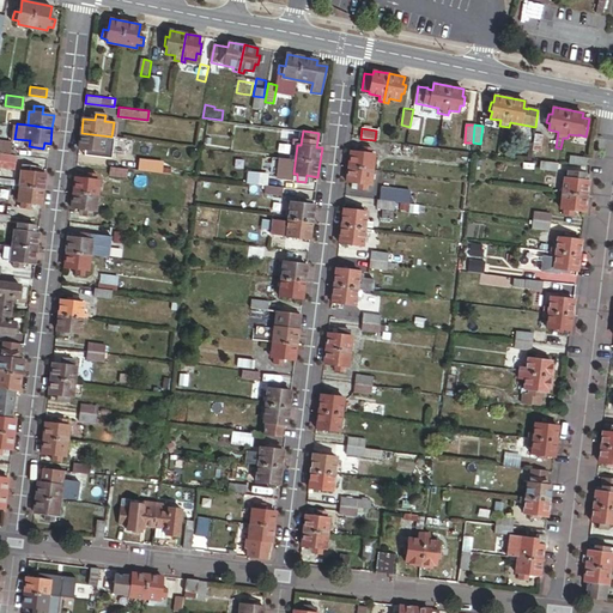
[(110,158),(113,137),(111,137),(82,133),(79,149),(84,149),(90,150),(90,156),(110,158)]
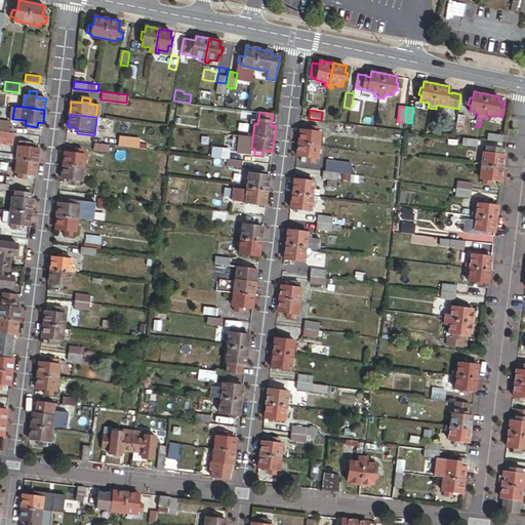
[(463,129),(465,116),(458,115),(456,128),(463,129)]
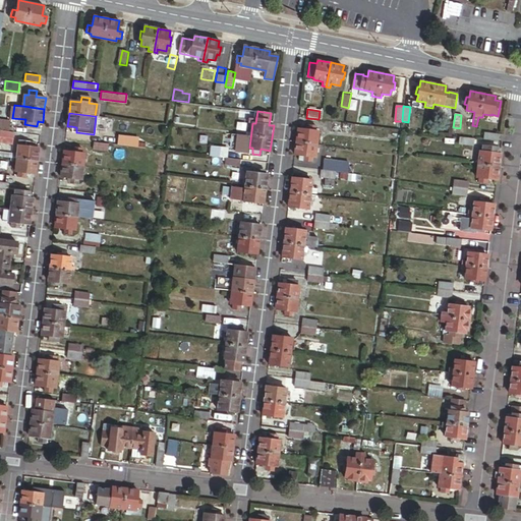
[(0,128),(9,129),(10,121),(0,119),(0,128)]
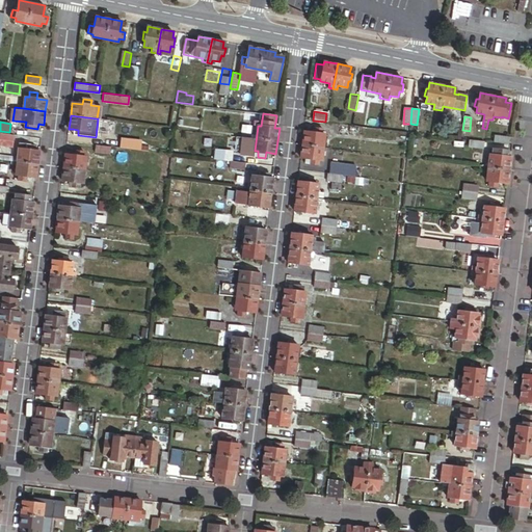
[(355,134),(356,126),(339,125),(339,132),(355,134)]
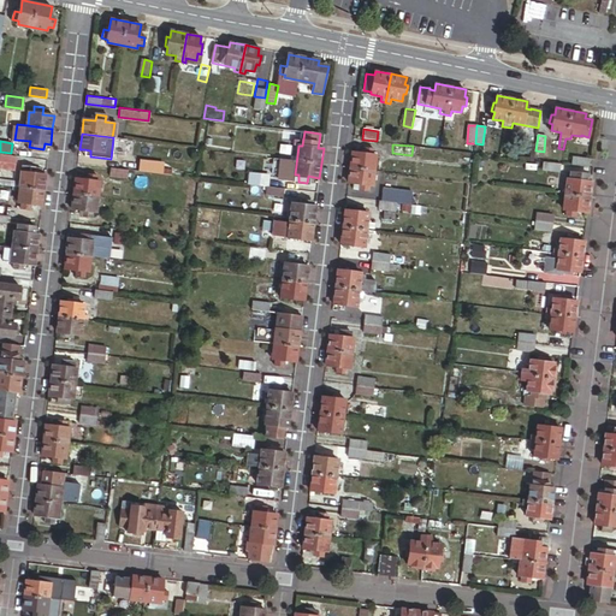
[(374,171),(377,154),(373,154),(374,149),(365,148),(363,153),(353,152),(350,167),(374,171)]
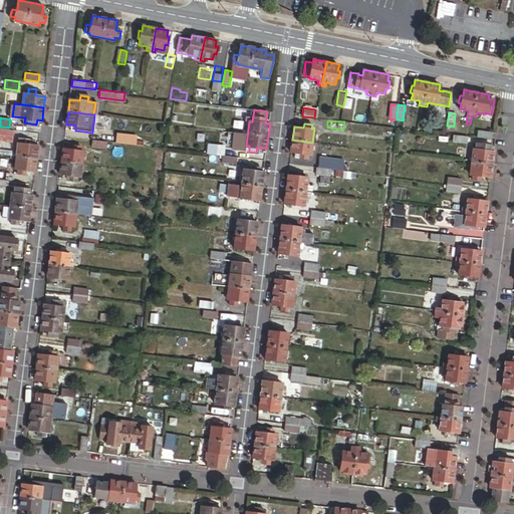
[(0,140),(13,142),(14,131),(0,129),(0,140)]
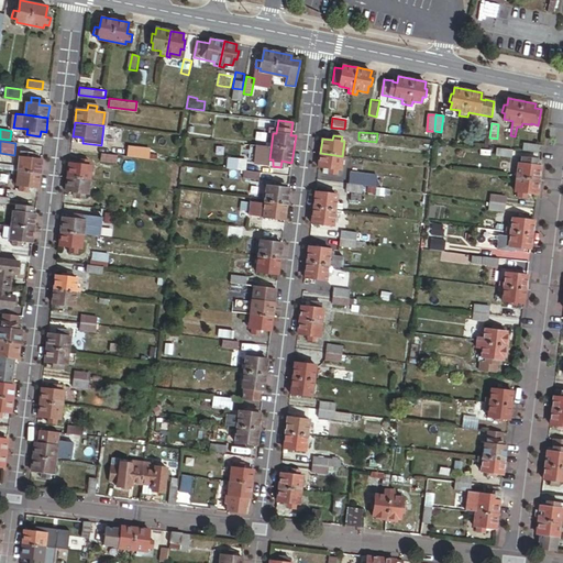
[(122,142),(110,141),(109,146),(107,145),(106,153),(121,154),(122,142)]
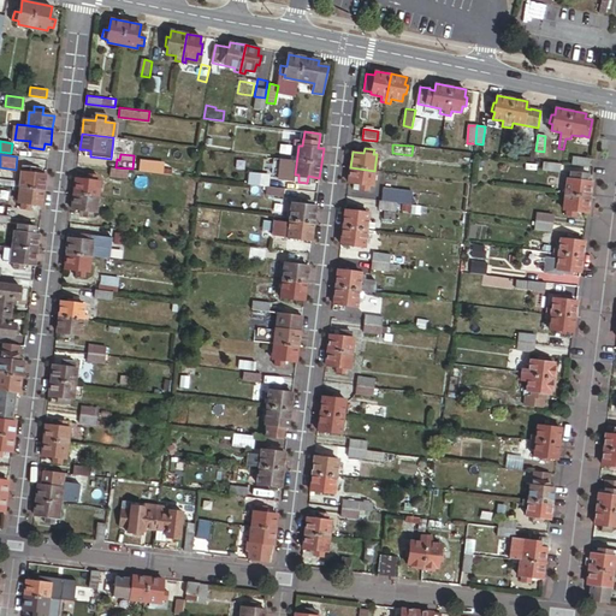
[(136,169),(161,173),(164,161),(138,157),(136,169)]
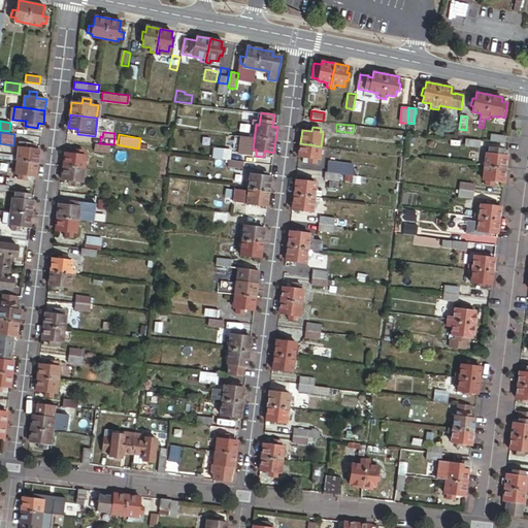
[(480,145),(481,139),(465,137),(464,144),(480,145)]
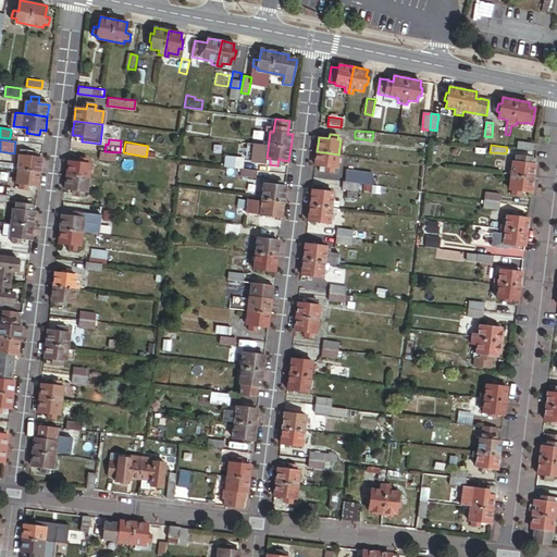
[(40,171),(41,158),(37,158),(37,152),(24,150),(23,156),(20,156),(19,163),(19,169),(40,171)]
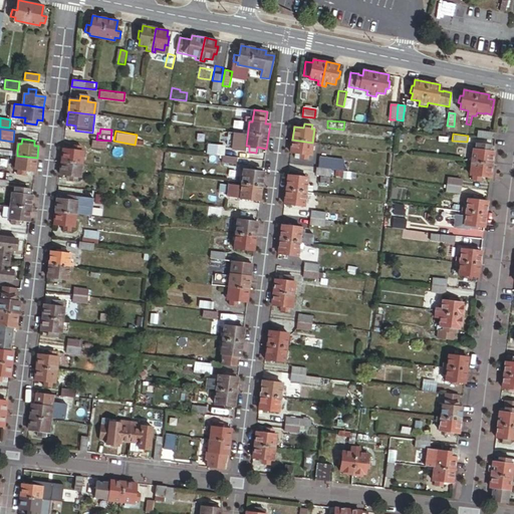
[(106,149),(107,142),(92,140),(91,147),(106,149)]
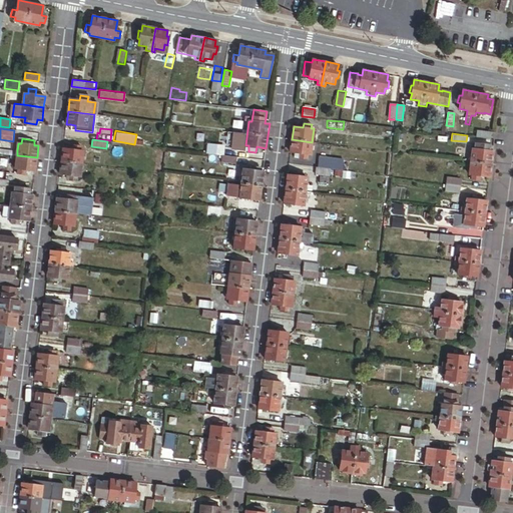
[(311,153),(312,142),(292,139),(291,151),(295,151),(295,156),(307,158),(308,153),(311,153)]
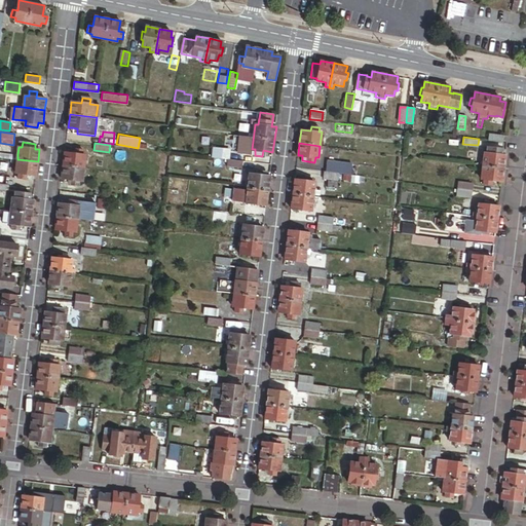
[(212,146),(211,156),(228,157),(229,147),(212,146)]
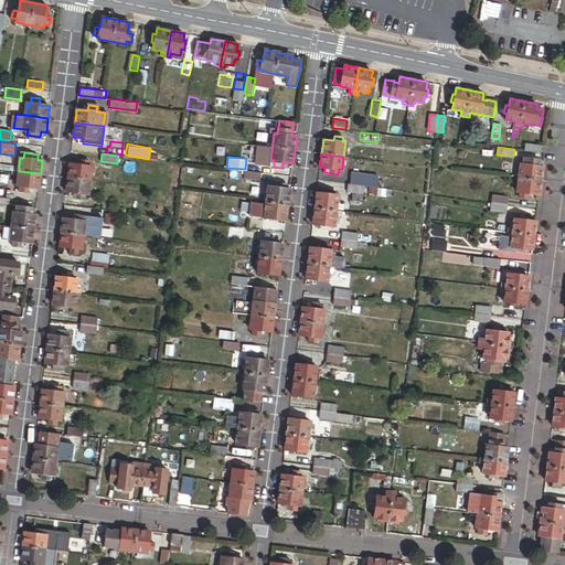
[(540,194),(543,166),(539,166),(540,160),(524,159),(523,164),(520,164),(516,192),(520,192),(520,196),(528,198),(529,193),(540,194)]
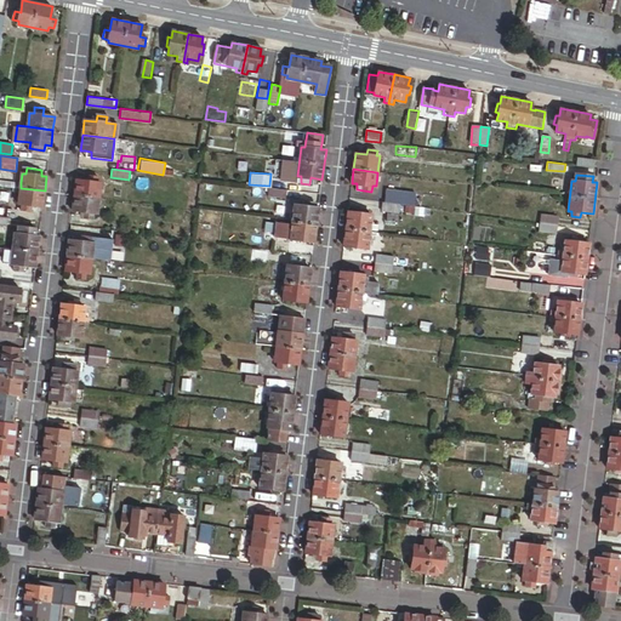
[(100,198),(102,183),(98,183),(98,177),(90,176),(89,182),(77,180),(75,195),(100,198)]
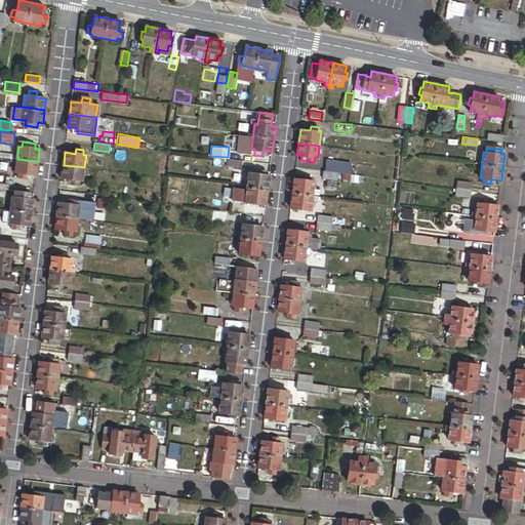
[(241,168),(242,160),(227,158),(226,166),(241,168)]
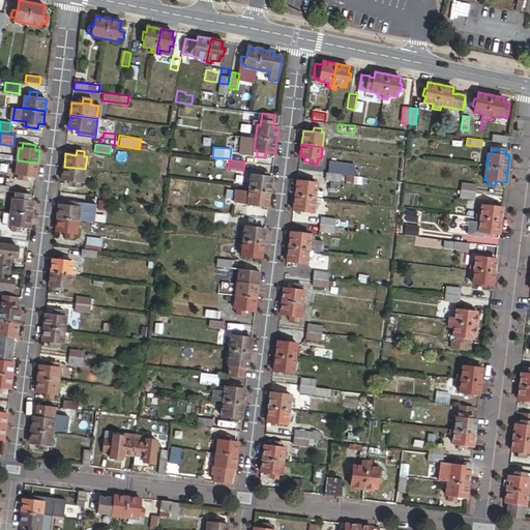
[(36,176),(38,163),(18,160),(16,173),(19,173),(19,178),(26,179),(27,175),(36,176)]
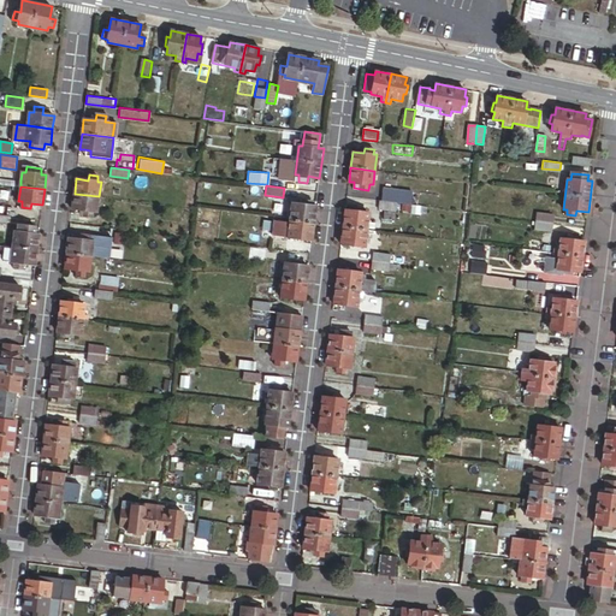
[(400,202),(401,193),(384,190),(383,200),(397,202),(400,202)]
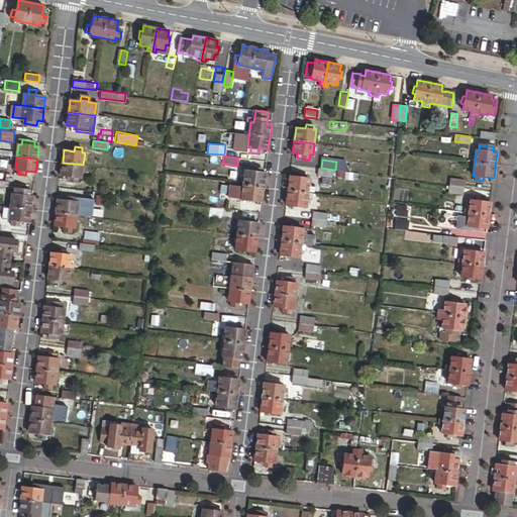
[(82,178),(83,165),(63,163),(61,175),(71,176),(71,181),(78,182),(79,177),(82,178)]
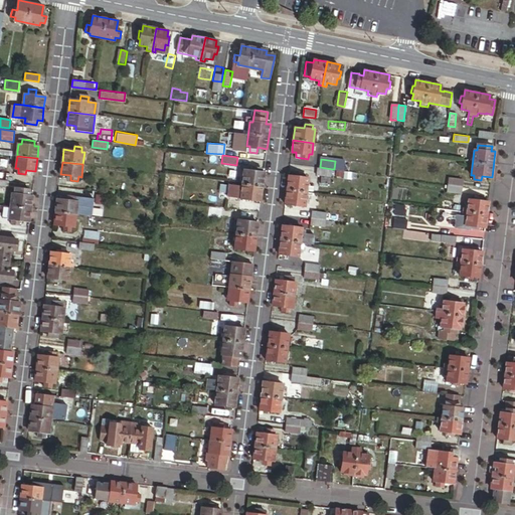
[(263,187),(265,172),(263,172),(263,168),(252,167),(251,171),(243,170),(242,184),(263,187)]
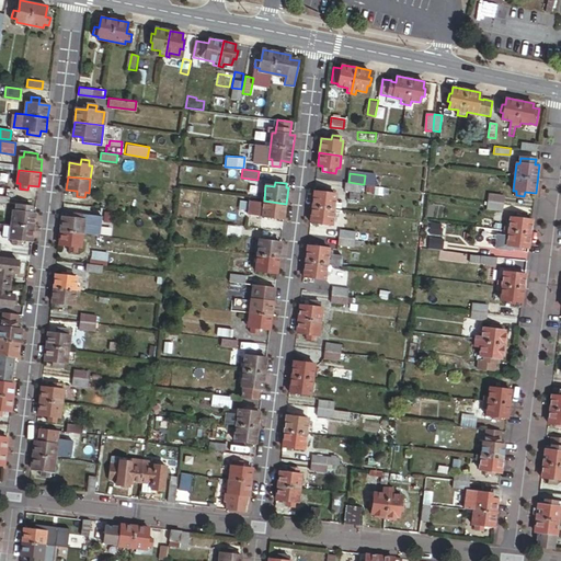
[(361,192),(362,184),(348,182),(345,182),(344,190),(361,192)]
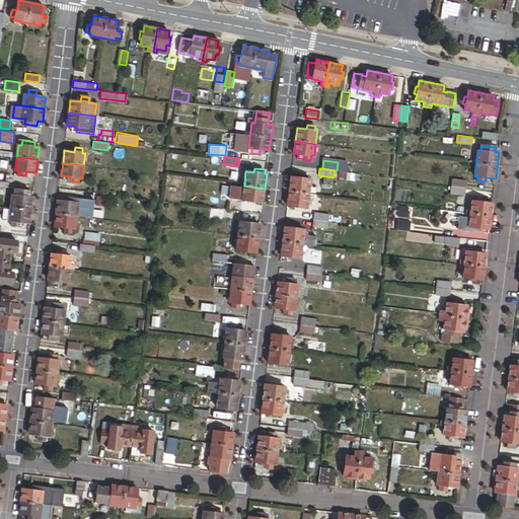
[(308,207),(311,179),(291,176),(287,205),(308,207)]
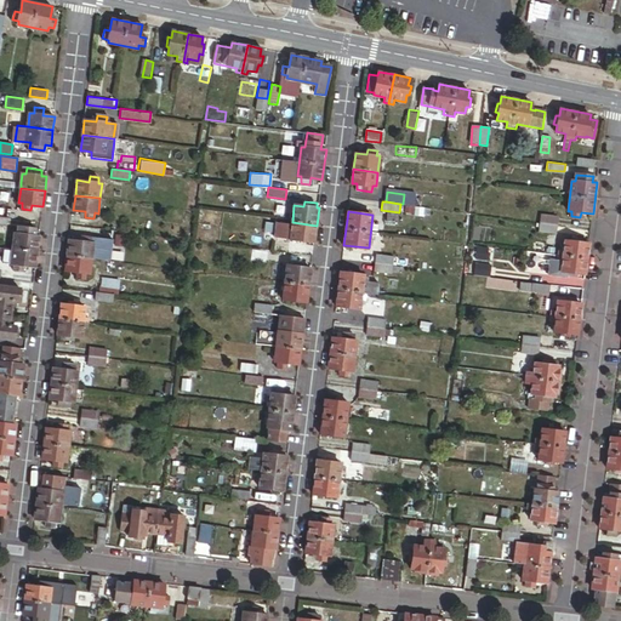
[(558,224),(559,215),(540,212),(539,222),(558,224)]
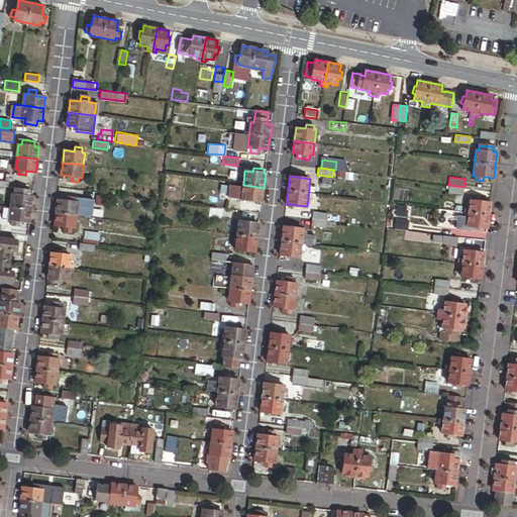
[(262,201),(264,188),(243,185),(230,184),(229,197),(262,201)]
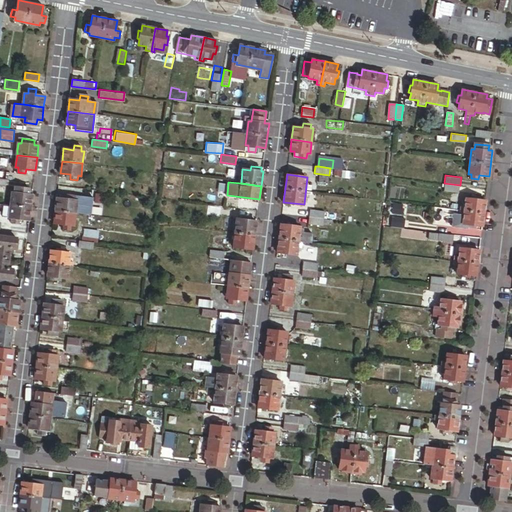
[(459,192),(460,185),(444,183),(444,190),(459,192)]
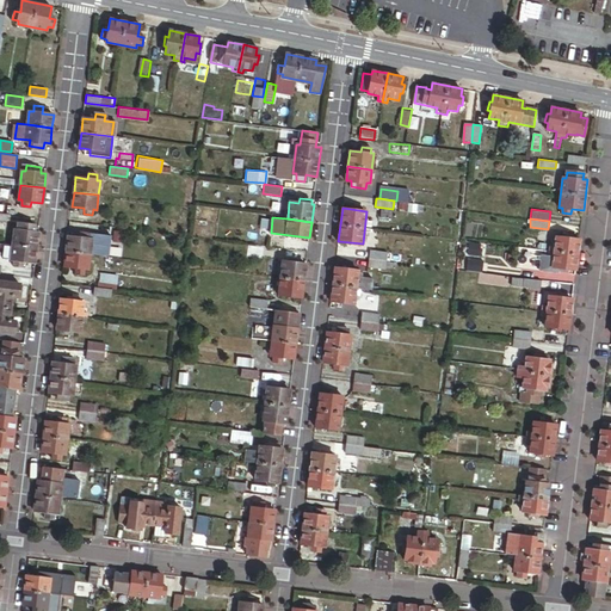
[(37,247),(38,232),(35,232),(36,224),(17,222),(16,229),(14,229),(13,245),(37,247)]
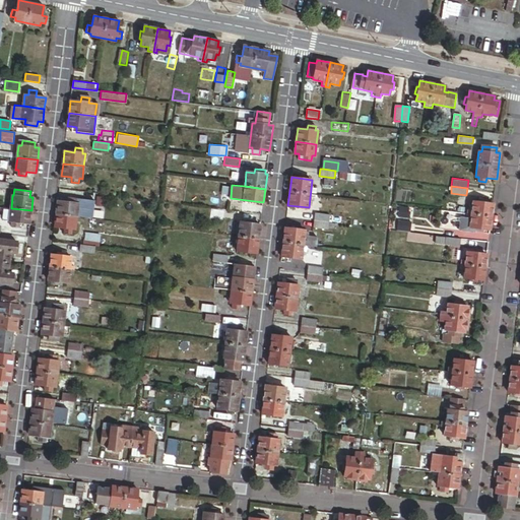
[(77,215),(78,203),(75,203),(76,198),(68,197),(68,202),(58,201),(57,213),(77,215)]
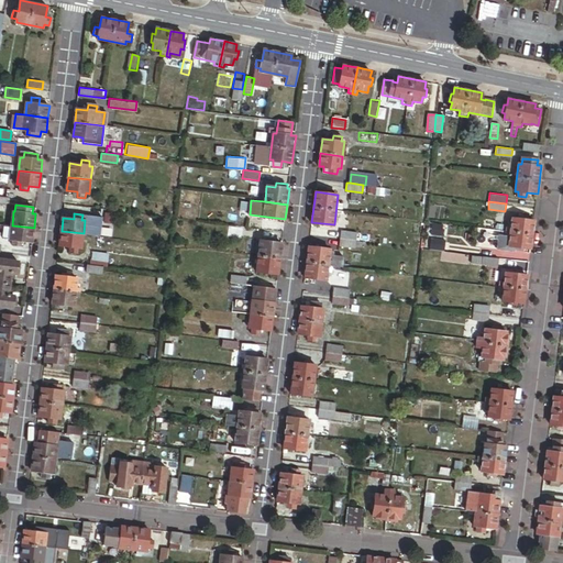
[(532,234),(534,221),(528,220),(528,217),(519,216),(519,219),(512,218),(511,227),(506,227),(506,231),(532,234)]
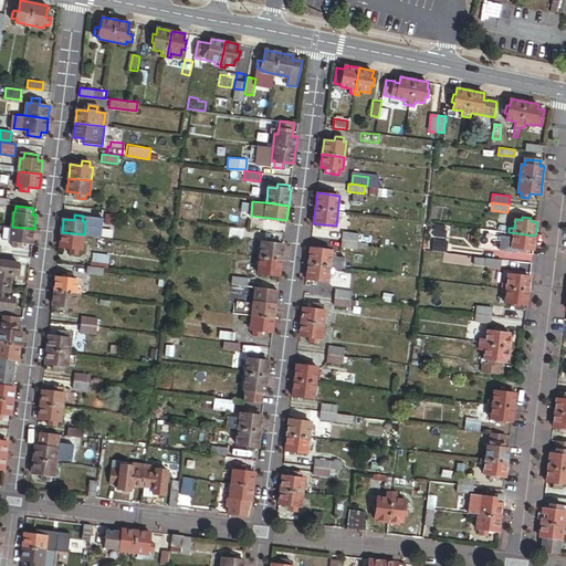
[(443,236),(444,226),(437,224),(435,234),(443,236)]
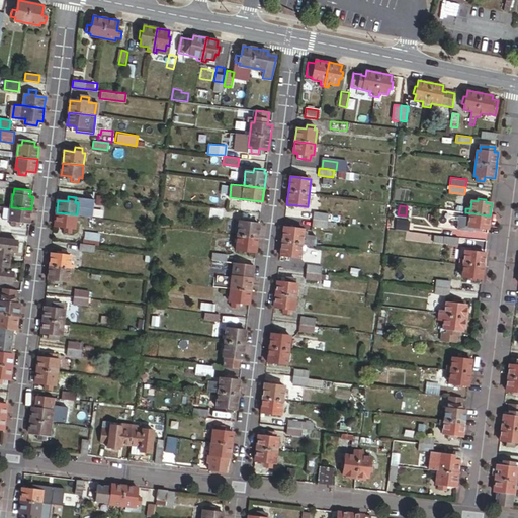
[(29,222),(31,209),(11,207),(9,220),(12,220),(12,225),(19,226),(20,221),(29,222)]
